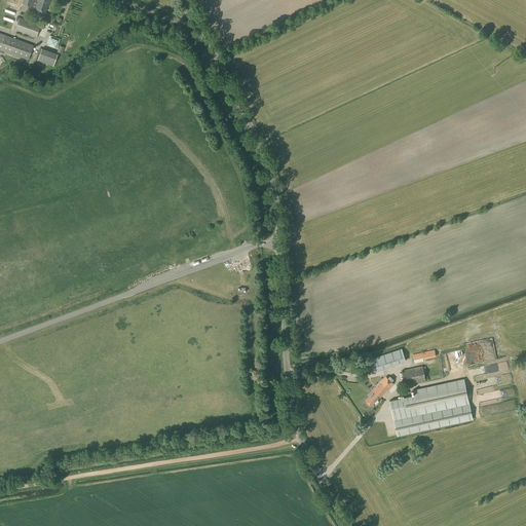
[(48,3),(49,0),(23,0),(22,4),(45,12),(48,3)]
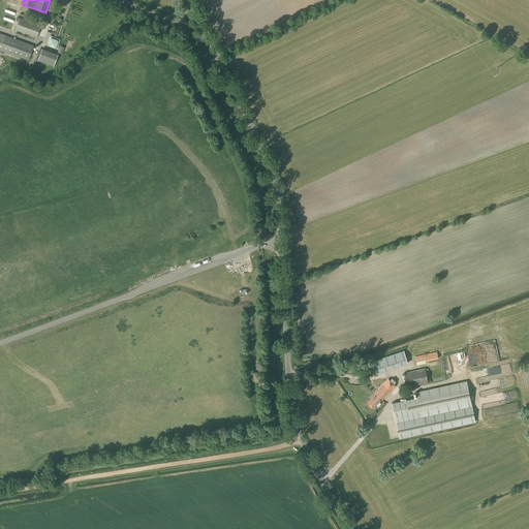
[(36,37),(40,26),(20,18),(14,30),(36,37)]
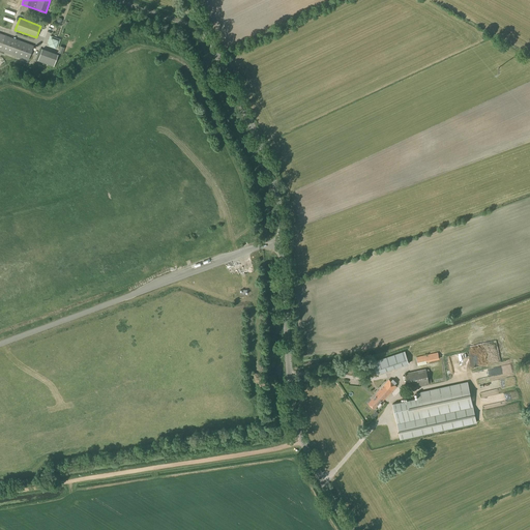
[(0,50),(28,61),(33,46),(0,33),(0,50)]
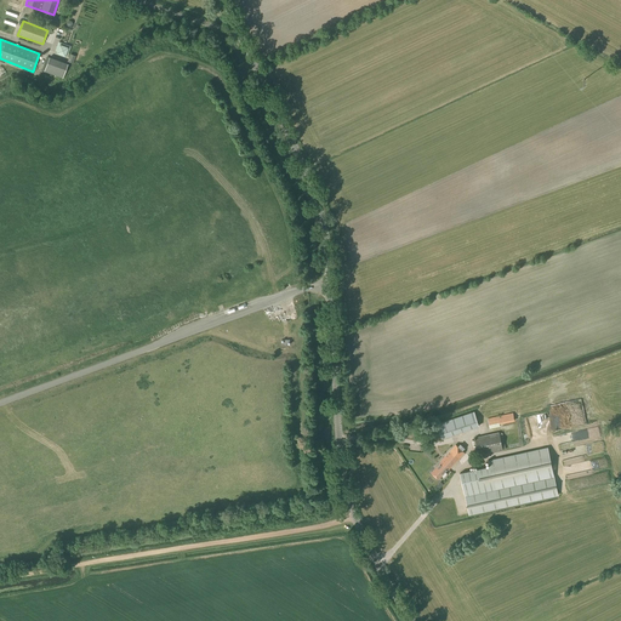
[(63,78),(68,64),(50,57),(45,72),(63,78)]
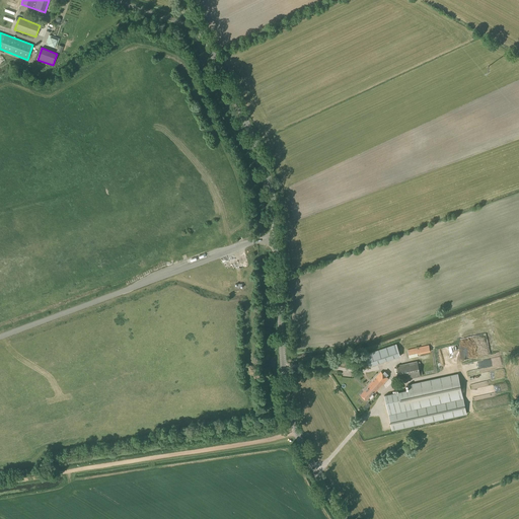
[(362,368),(369,366),(370,366),(400,356),(396,344),(365,355),(366,357),(359,360),(362,368)]
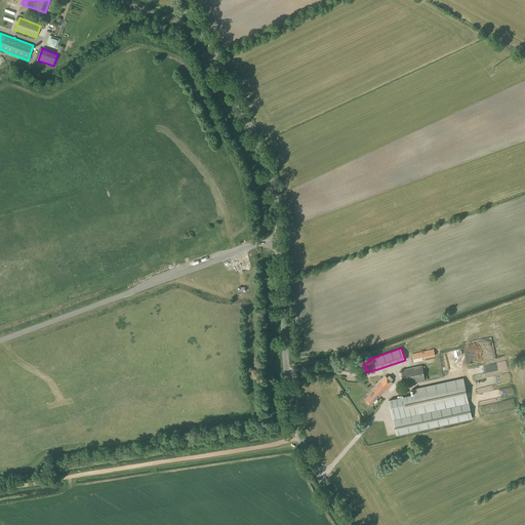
[(435,356),(434,350),(412,354),(414,362),(422,360),(422,358),(435,356)]
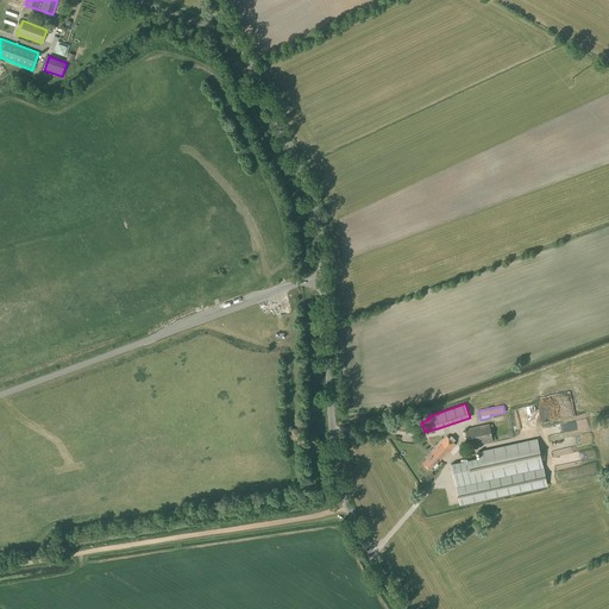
[(515,414),(527,431),(541,420),(538,414),(535,415),(532,410),(528,413),(525,408),(515,414)]
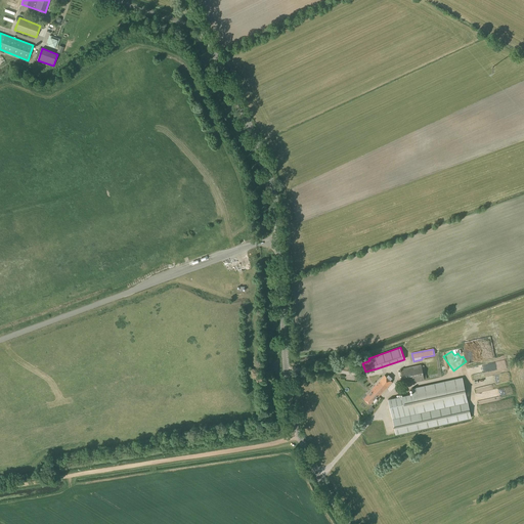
[(404,384),(424,380),(421,365),(401,369),(404,384)]
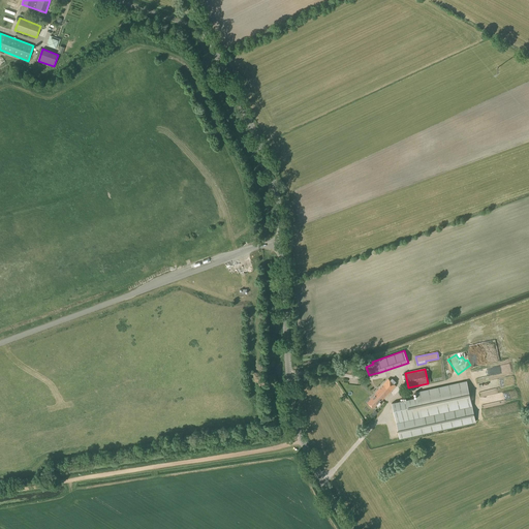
[(396,381),(392,378),(390,380),(389,378),(375,393),(376,394),(367,403),(373,408),(381,399),(382,400),(396,385),(394,383),(396,381)]
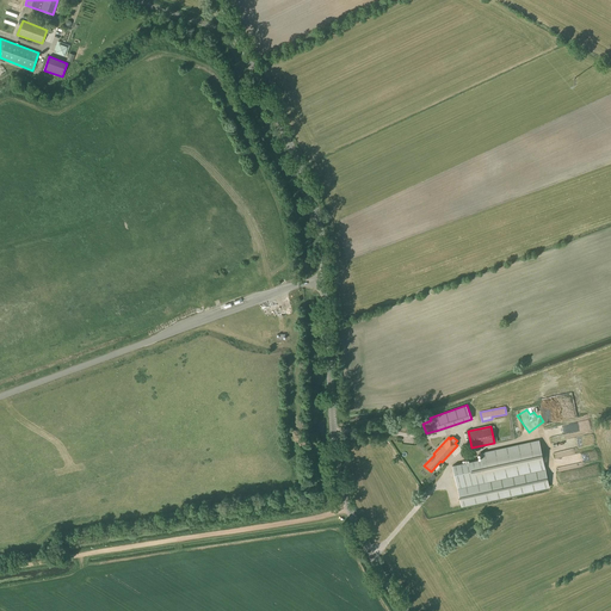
[(539,440),(480,454),(481,458),(452,466),(462,507),(549,487),(539,440)]
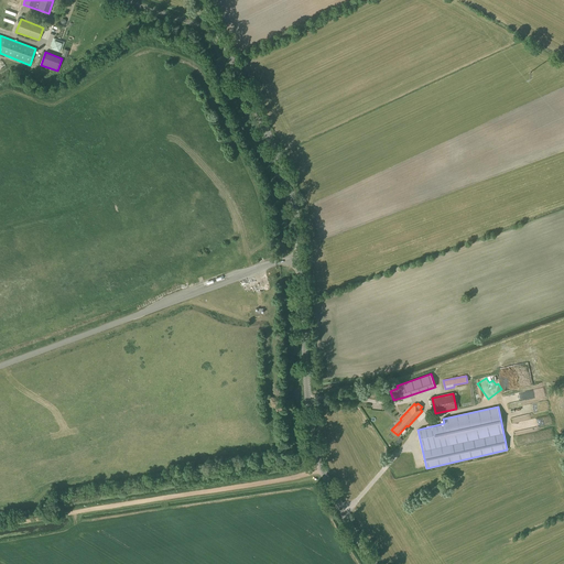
[(517,408),(517,413),(518,413),(519,416),(527,415),(527,407),(517,408)]
